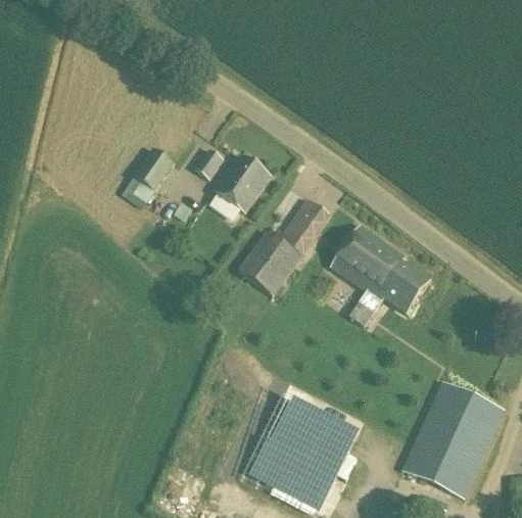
[(154,192),(175,163),(153,148),(134,177),(154,192)]
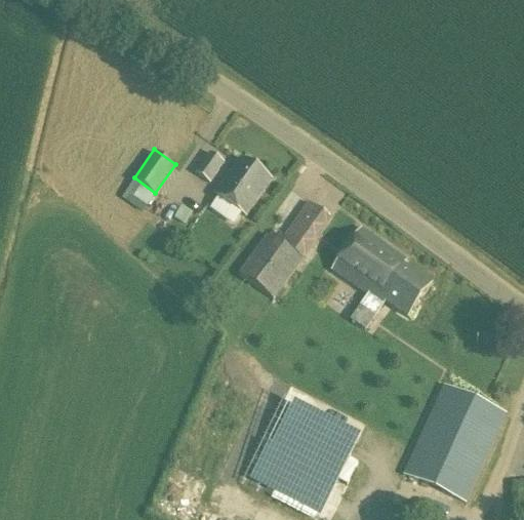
[(210,181),(225,160),(210,150),(196,170),(210,181)]
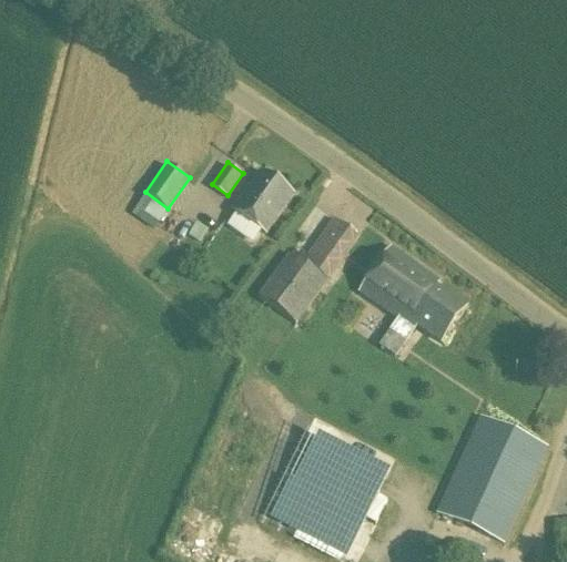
[(267,231),(294,192),(261,169),(234,207),(267,231)]
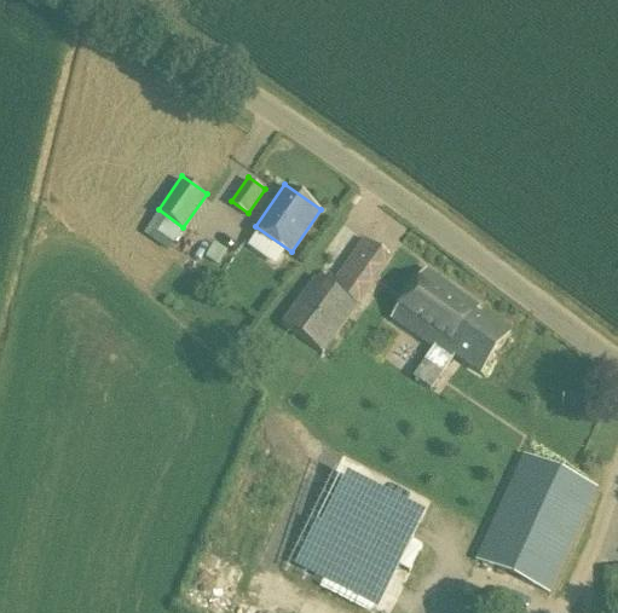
[(358,304),(393,255),(364,235),(329,284),(313,273),(281,319),(324,351),(358,304)]
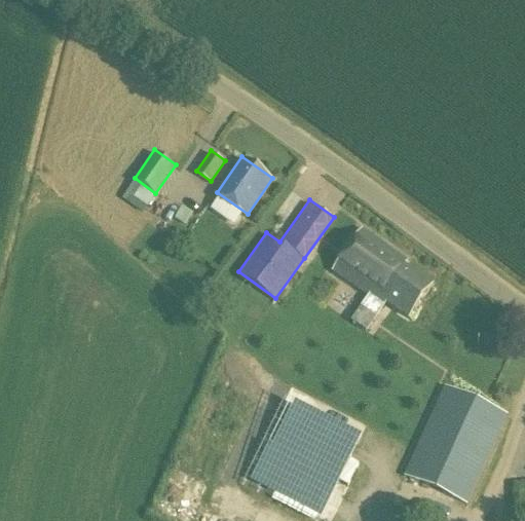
[(186,222),(194,211),(182,203),(175,215),(186,222)]
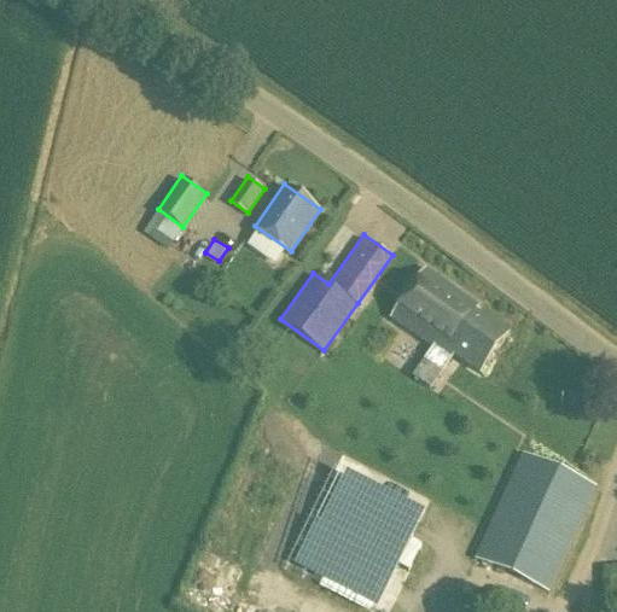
[(481,371),(508,332),(473,308),(477,303),(426,267),(393,315),(434,345),(414,373),(431,385),(454,353),(481,371)]
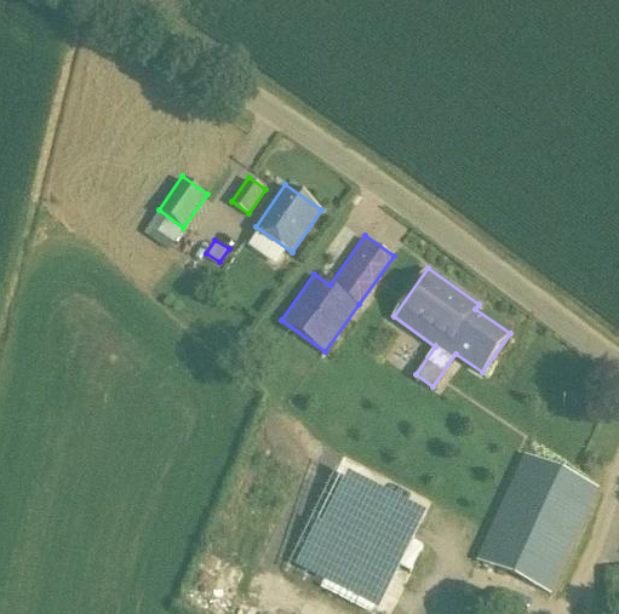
[(551,591),(599,486),(523,452),(476,558),(551,591)]
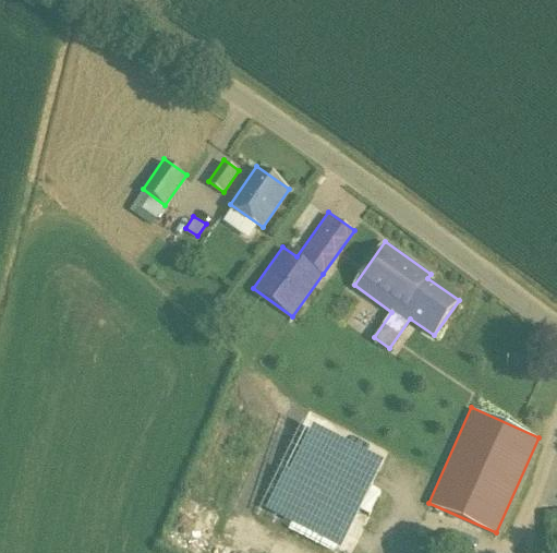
[(399,521),(410,506),(303,431),(285,458),(403,542),(412,530),(399,521)]
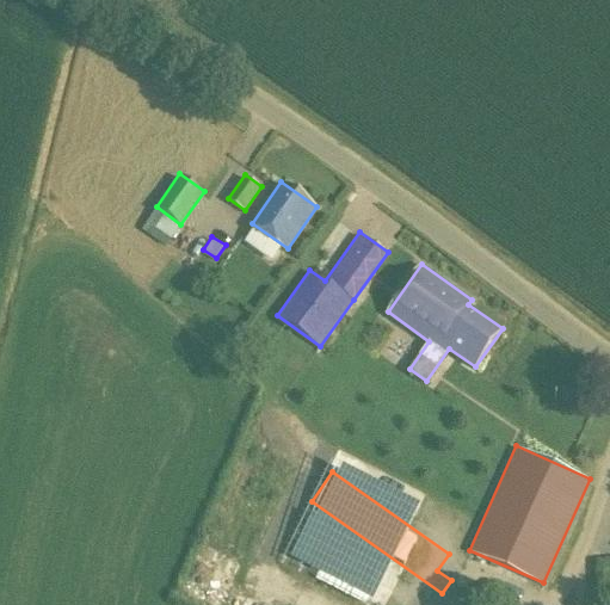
[(599,562),(609,561),(609,548),(598,549),(599,562)]
